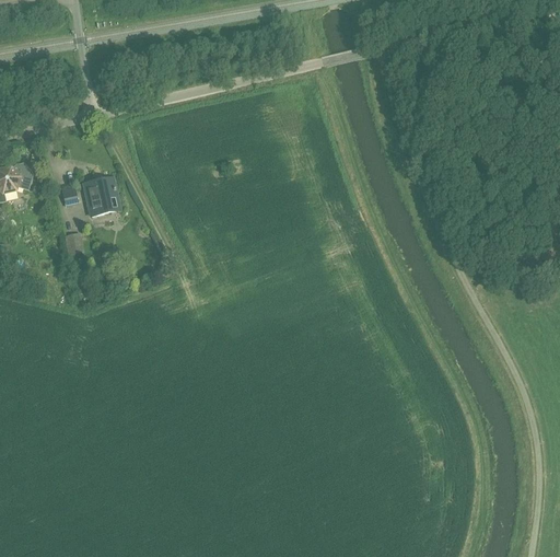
[(0,200),(6,200),(3,193),(16,188),(18,185),(28,188),(33,173),(24,162),(15,170),(11,165),(0,167),(0,200)]
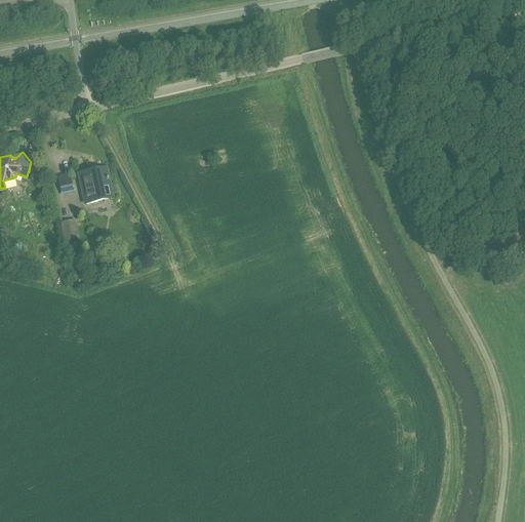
[(32,175),(38,177),(42,164),(36,163),(32,175)]
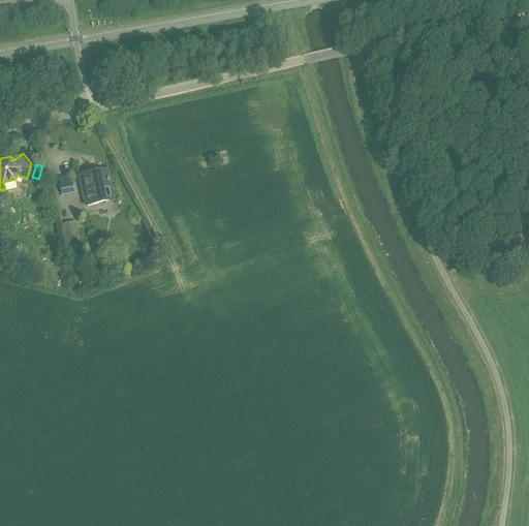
[(83,188),(87,204),(113,197),(106,167),(80,173),(83,188)]
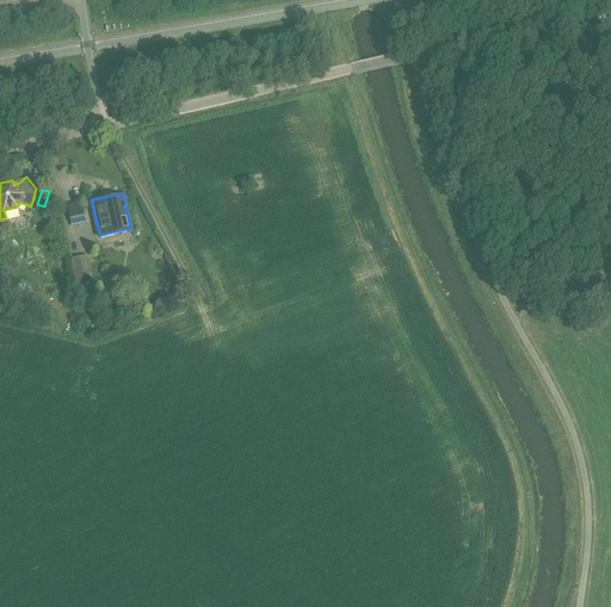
[(68,206),(72,224),(86,222),(82,203),(68,206)]
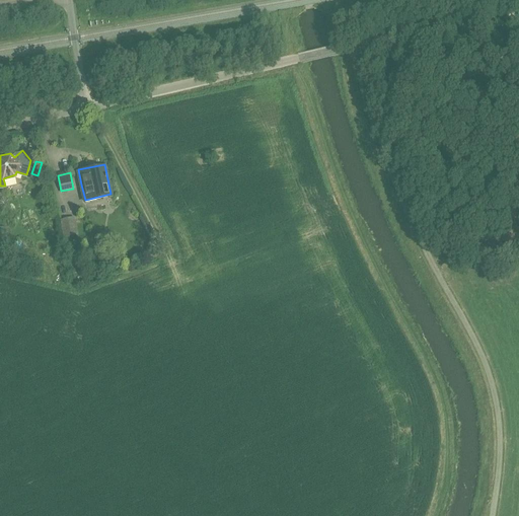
[(61,226),(63,235),(78,232),(74,215),(59,218),(61,226)]
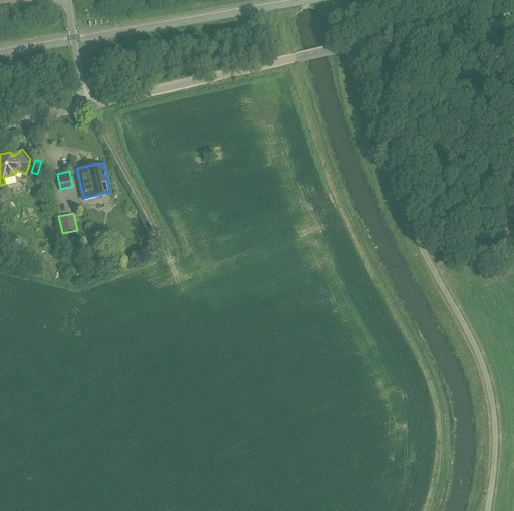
[(0,233),(7,234),(8,224),(0,222),(0,233)]
